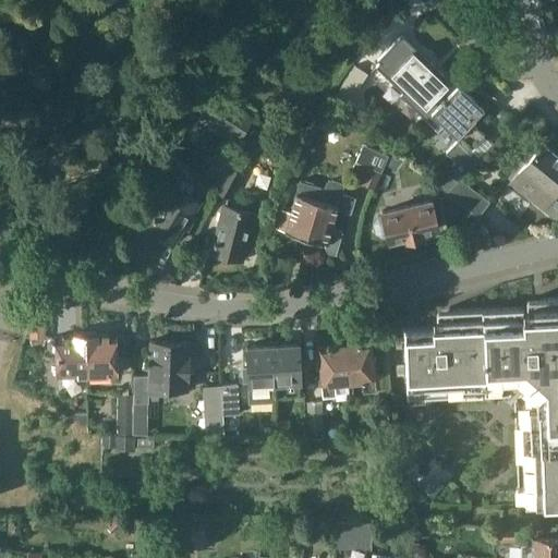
[(425,118),(455,87),(401,36),(378,61),(379,62),(377,65),(405,92),(401,95),(425,118)]
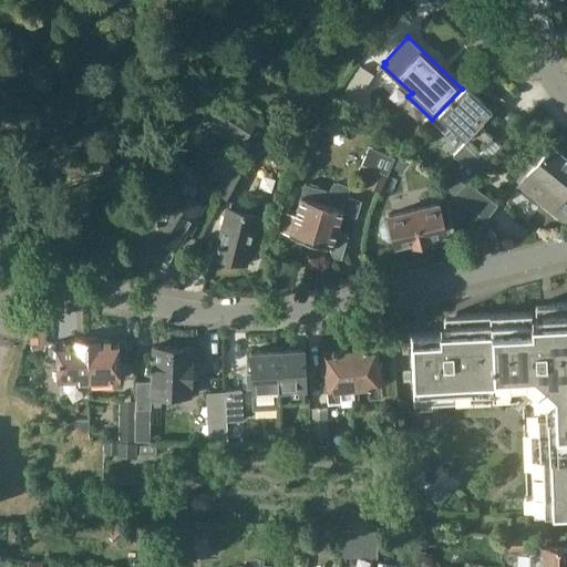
[(360,66),(337,104),(351,113),(373,75),(360,66)]
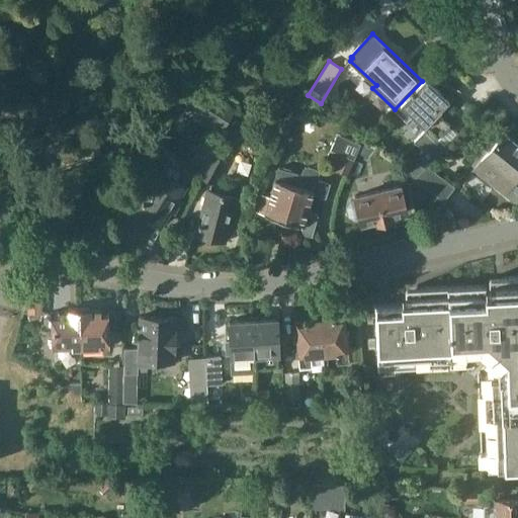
[(424,126),(416,136),(411,140),(422,151),(404,169),(415,178),(427,166),(445,147),(436,138),(449,124),(438,112),(449,101),(425,78),(422,81),(395,109),(408,122),(414,116),(424,126)]
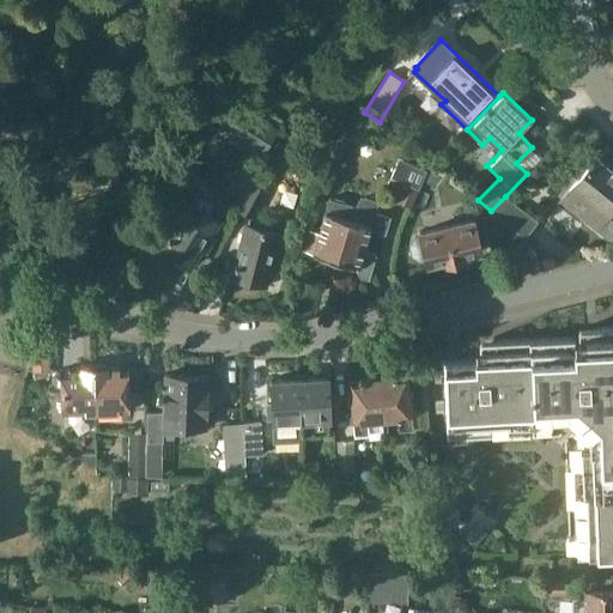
[(339,162),(327,158),(322,174),(334,177),(339,162)]
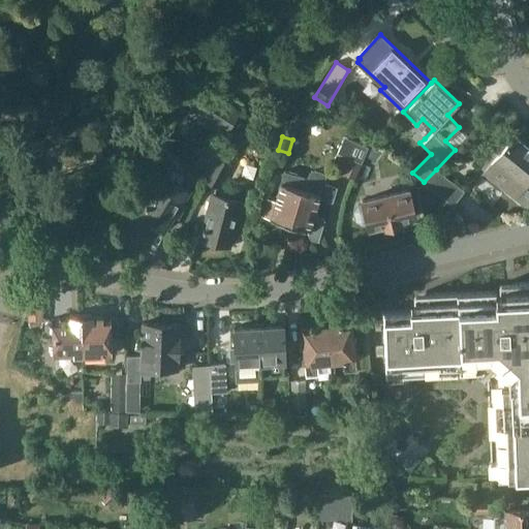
[(528,149),(514,136),(484,173),(526,207),(528,206),(528,149)]
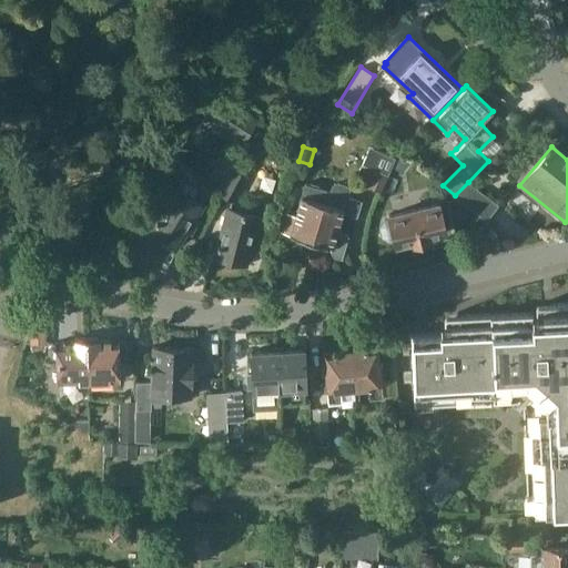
[(371,148),(367,155),(361,170),(372,175),(367,186),(382,192),(393,166),(395,160),(371,148)]
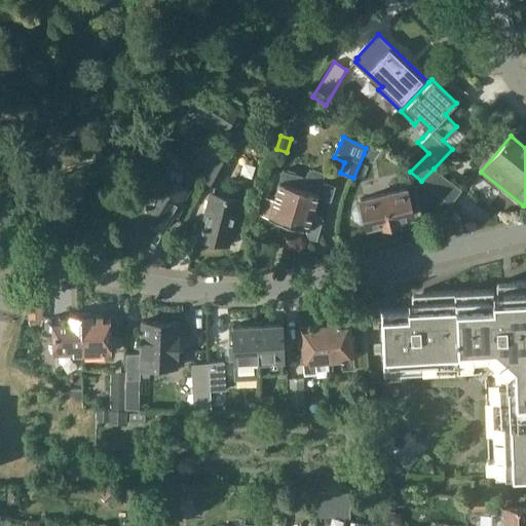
[(365,154),(371,158),(377,157),(381,151),(371,144),(365,154)]
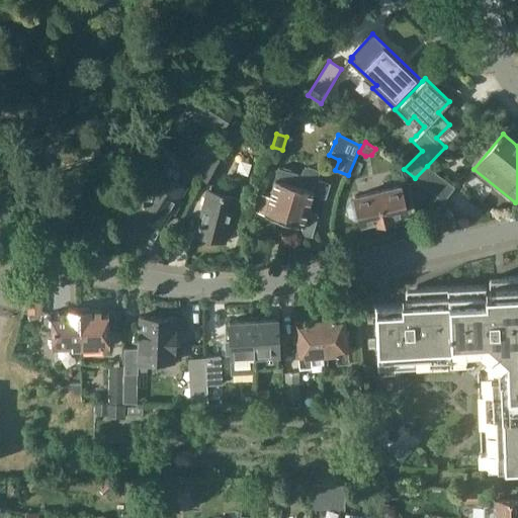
[(201,176),(212,182),(232,149),(220,143),(201,176)]
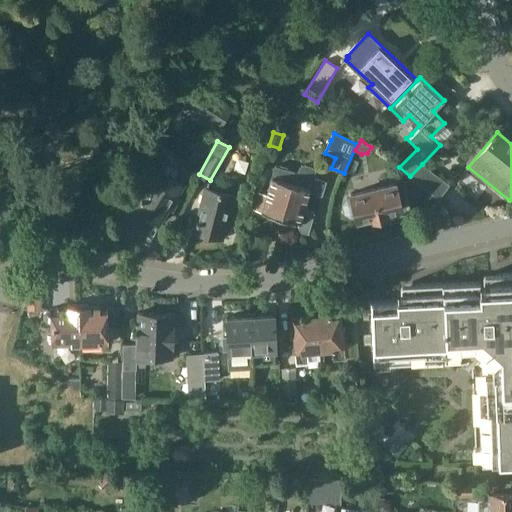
[(158,169),(135,208),(158,222),(182,183),(180,182),(187,171),(166,158),(159,169),(158,169)]
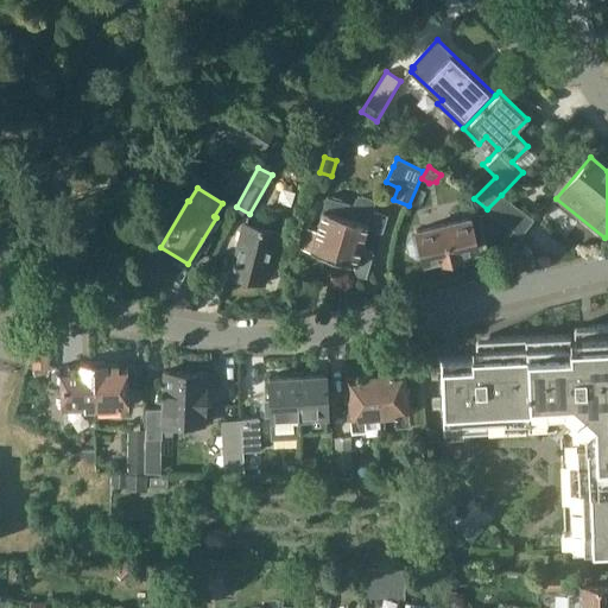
[(533,220),(501,195),(488,210),(520,235),(533,220)]
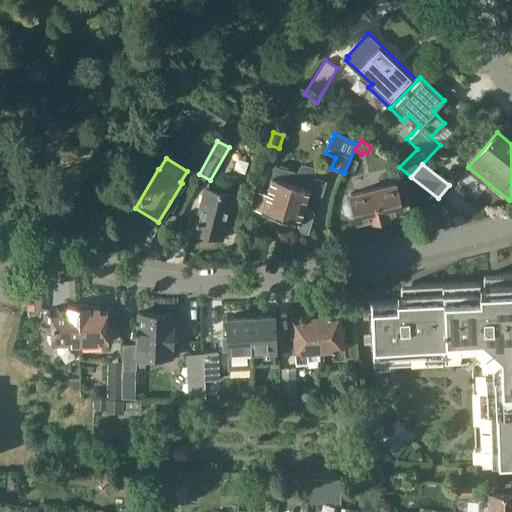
[(324,182),(312,178),(314,173),(313,170),(311,167),(305,166),(302,166),(299,169),(298,174),(286,170),(284,167),(278,166),(276,167),(275,167),(272,177),(271,177),(266,194),(258,192),(253,208),(261,211),(261,212),(299,223),(298,227),(301,231),(308,233),(313,213),(303,210),(309,191),(320,194),(324,182)]
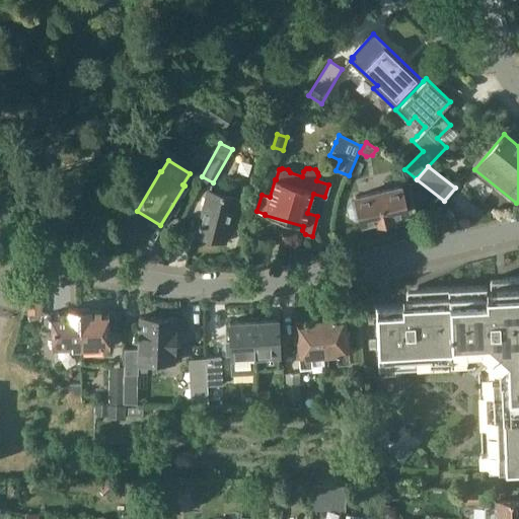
[(351,202),(347,208),(350,217),(356,221),(361,219),(362,223),(377,220),(377,222),(392,218),(391,217),(406,213),(400,186),(355,196),(356,200),(351,202)]
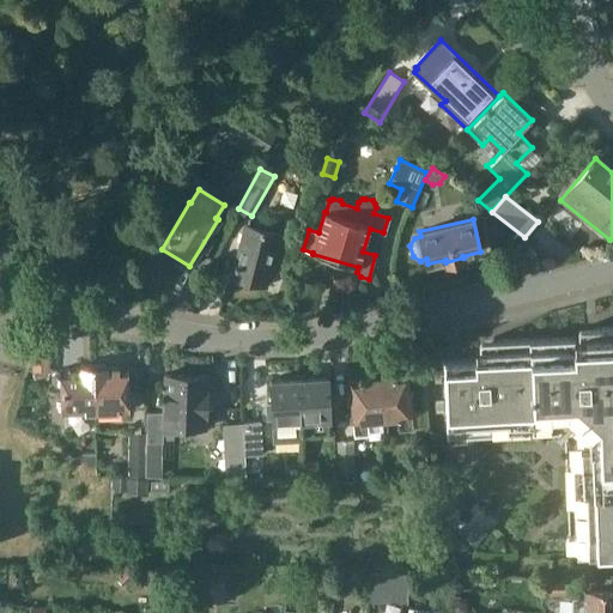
[(278,263),(285,236),(246,226),(232,277),(265,285),(271,262),(278,263)]
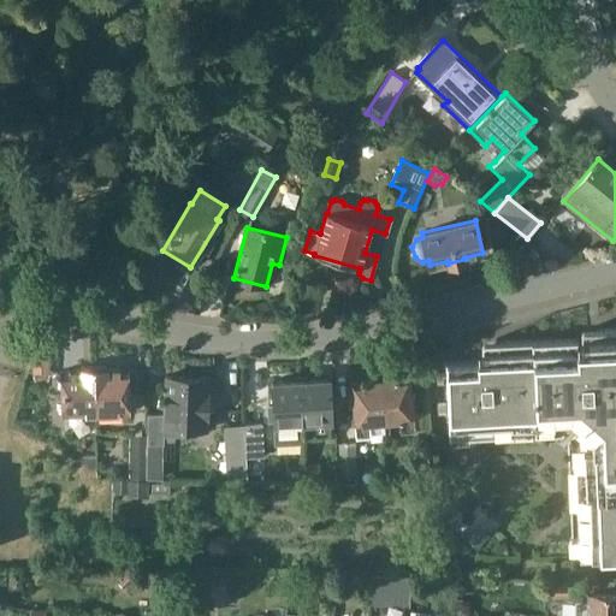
[(537,440),(568,439),(615,386),(615,327),(599,330),(584,330),(582,331),(581,331),(581,332),(581,333),(581,338),(532,341),(537,440)]
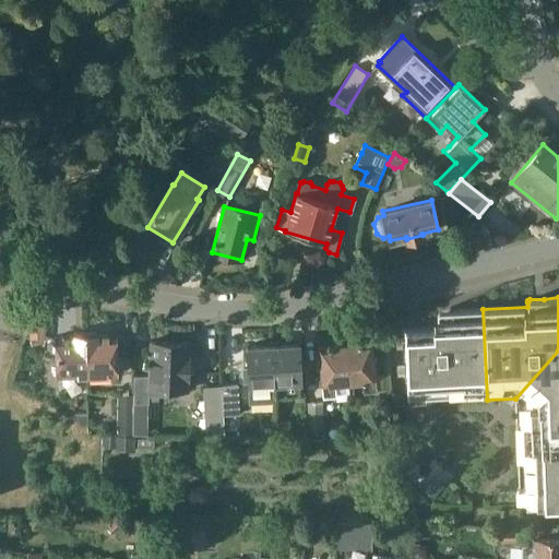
[(437,314),(437,318),(431,319),(431,326),(404,328),(407,403),(487,400),(483,309),(440,310),(439,311),(438,312),(437,313),(437,314)]
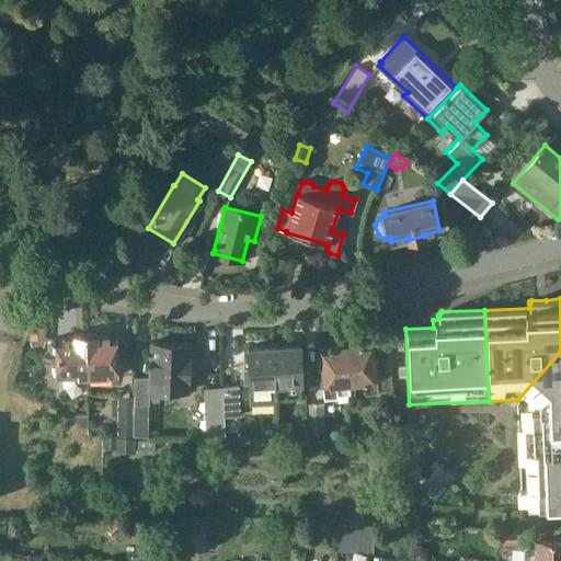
[(46,340),(45,322),(29,322),(30,340),(46,340)]
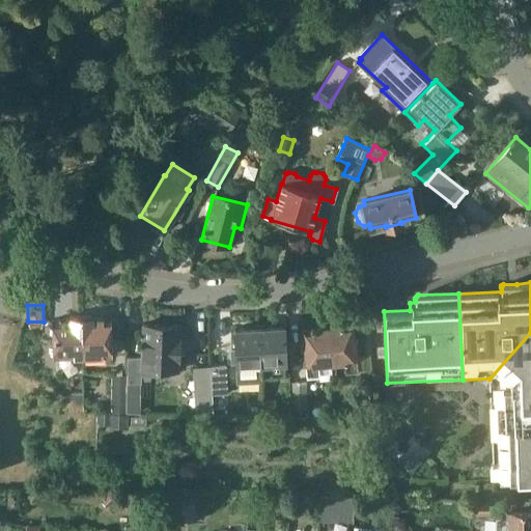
[(54,358),(83,357),(82,314),(71,314),(71,318),(53,319),(53,322),(48,322),(45,325),(45,331),(48,334),(53,334),(54,358)]
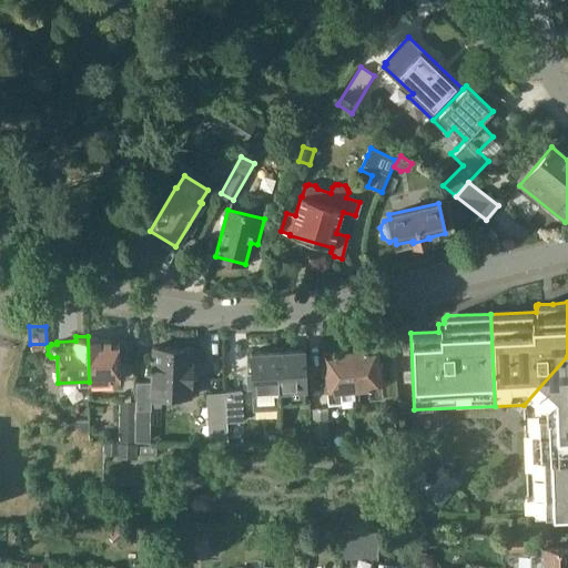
[(98,336),(88,336),(89,382),(119,382),(118,362),(127,362),(125,341),(117,341),(98,341),(98,336)]
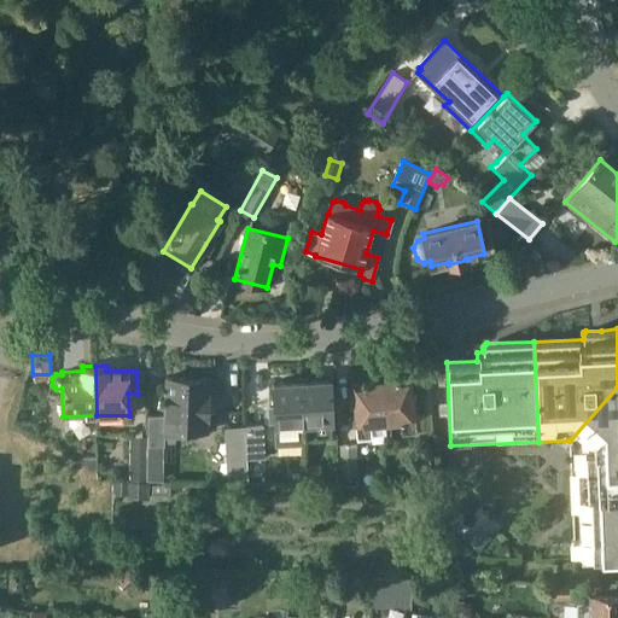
[(149,436),(149,482),(163,482),(163,464),(163,439),(174,439),(198,439),(199,432),(207,432),(208,402),(217,403),(219,380),(210,379),(165,377),(164,390),(163,390),(163,394),(164,395),(163,415),(150,414),(150,436),(149,436)]
